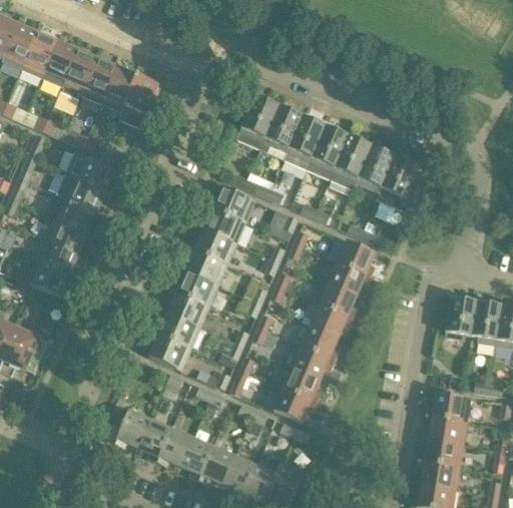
[(5,53),(18,24),(0,15),(0,56),(3,58),(4,58),(6,54),(5,53)]
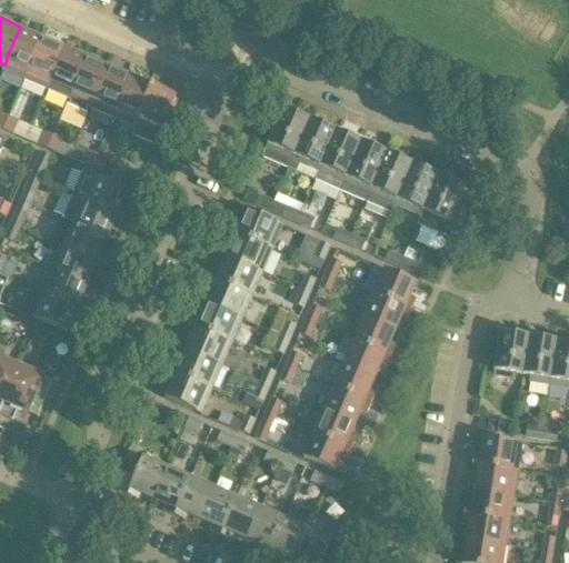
[(5,64),(3,64),(2,68),(25,77),(42,36),(20,27),(6,59),(7,60),(5,64)]
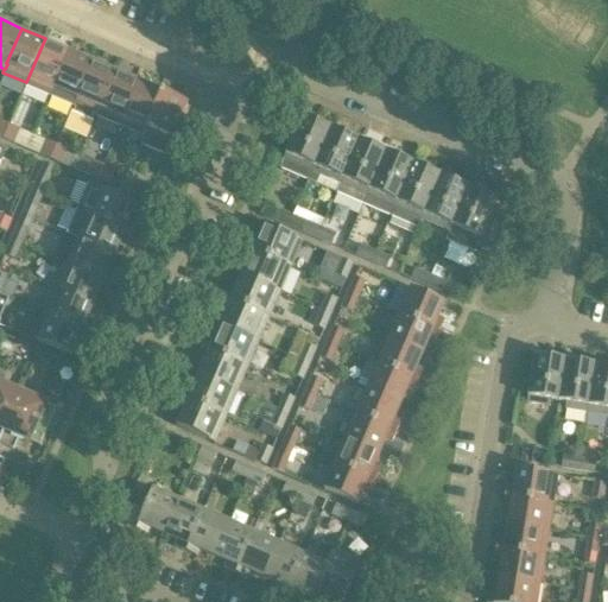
[(68,49),(45,38),(26,82),(50,93),(68,49)]
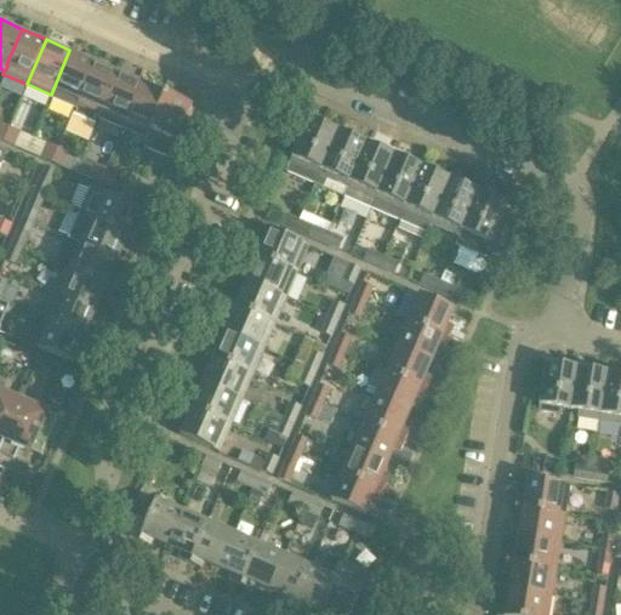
[(69,50),(51,95),(74,106),(93,60),(69,50)]
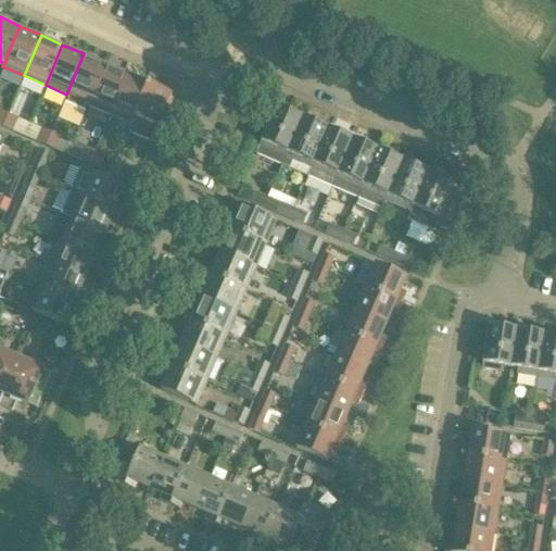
[(105,63),(84,53),(66,95),(67,95),(67,94),(68,95),(66,100),(85,107),(87,102),(88,103),(105,63)]
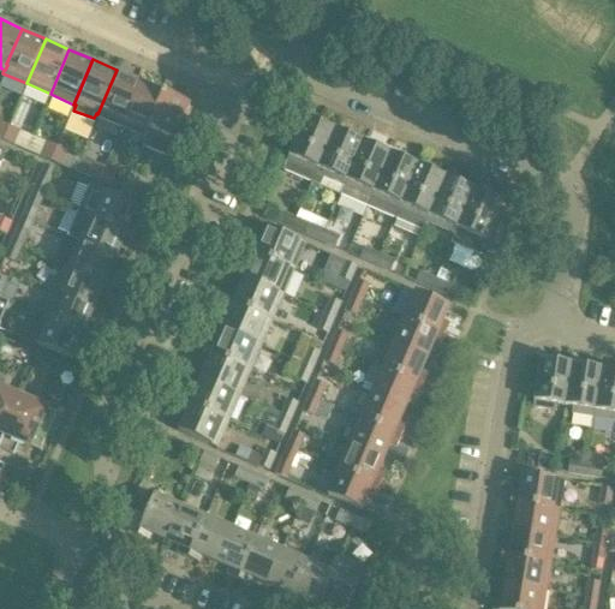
[(141,79),(117,70),(97,114),(121,124),(141,79)]
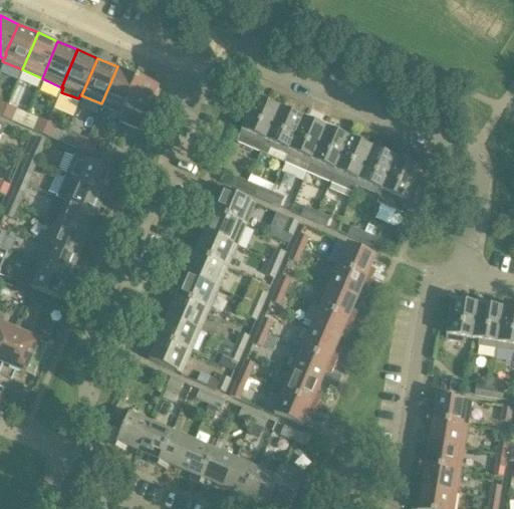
[(117,66),(101,103),(121,112),(122,109),(121,109),(123,104),(124,105),(138,75),(117,66)]
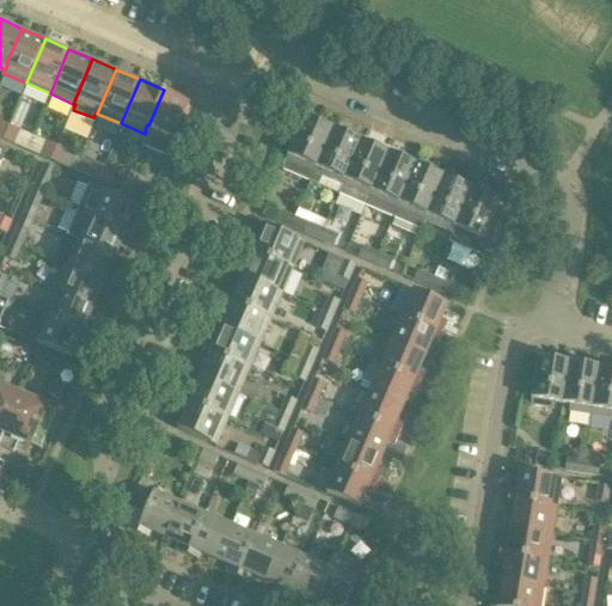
[(146,130),(145,134),(141,141),(172,154),(183,132),(176,129),(189,101),(164,90),(148,126),(147,124),(145,130),(146,130)]
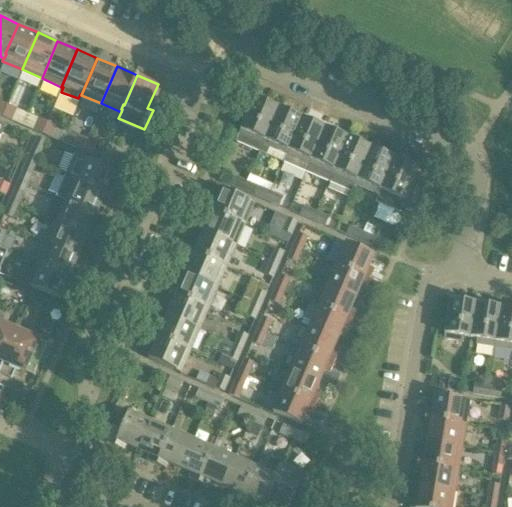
[(254,94),(239,131),(235,139),(259,149),(278,105),(254,94)]
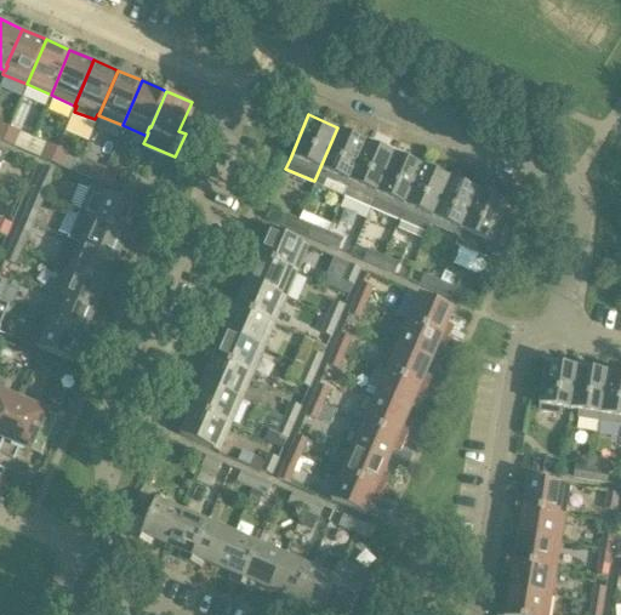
[(20,127),(10,124),(4,138),(13,142),(20,127)]
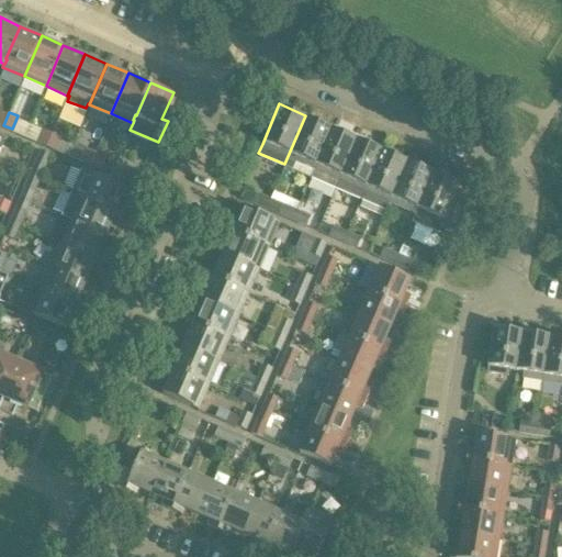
[(305,115),(284,164),(311,175),(332,126),(305,115)]
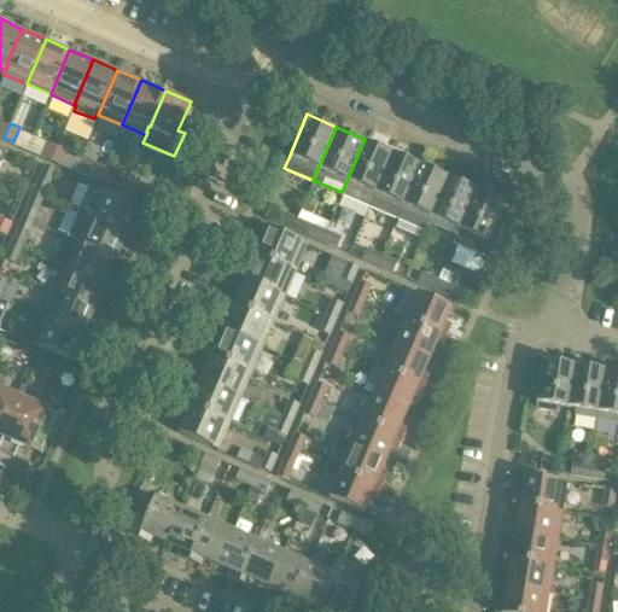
[(51,158),(57,144),(47,139),(41,153),(51,158)]
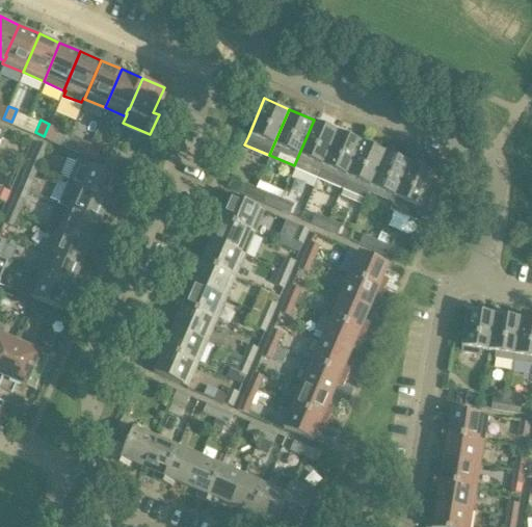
[(337,130),(314,120),(294,165),(318,176),(337,130)]
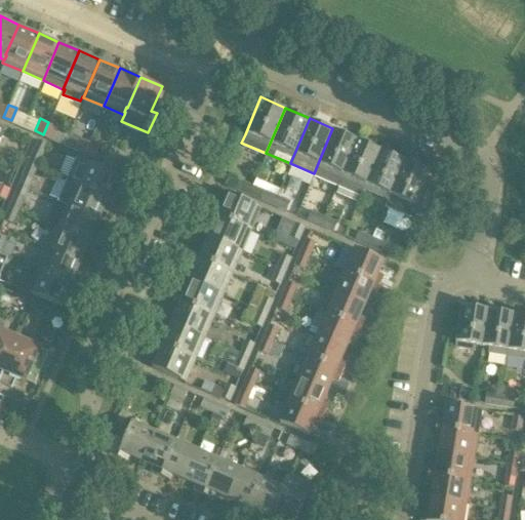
[(57,125),(48,122),(43,134),(52,137),(57,125)]
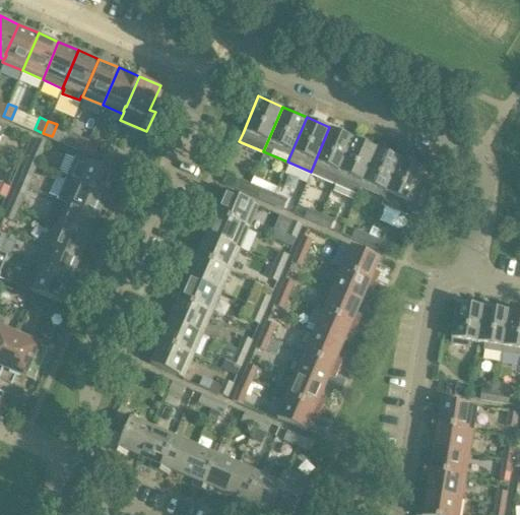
[(329,127),(311,172),(333,182),(352,136),(329,127)]
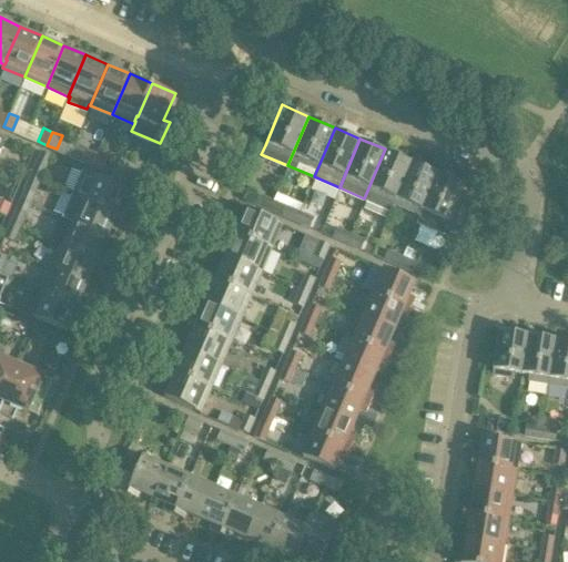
[(91,164),(97,151),(88,146),(82,160),(91,164)]
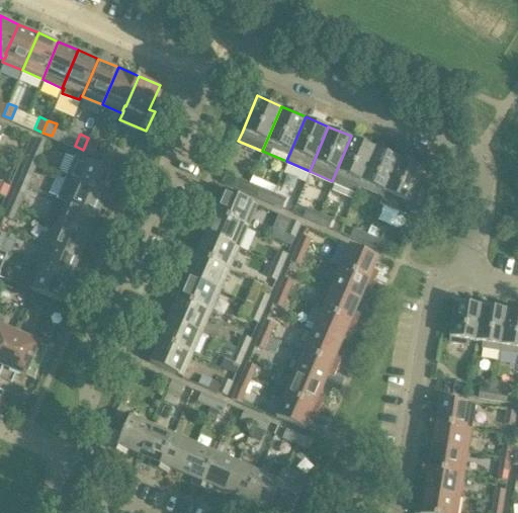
[(351,136),(332,181),(355,191),(360,179),(374,146),(351,136)]
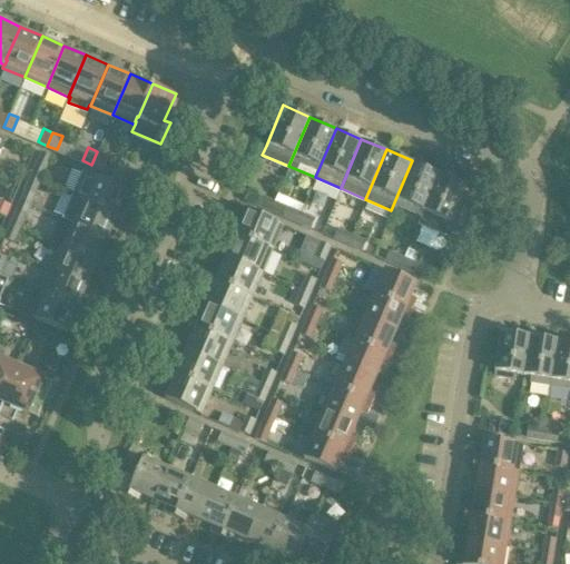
[(97,151),(91,165),(100,168),(106,156),(97,151)]
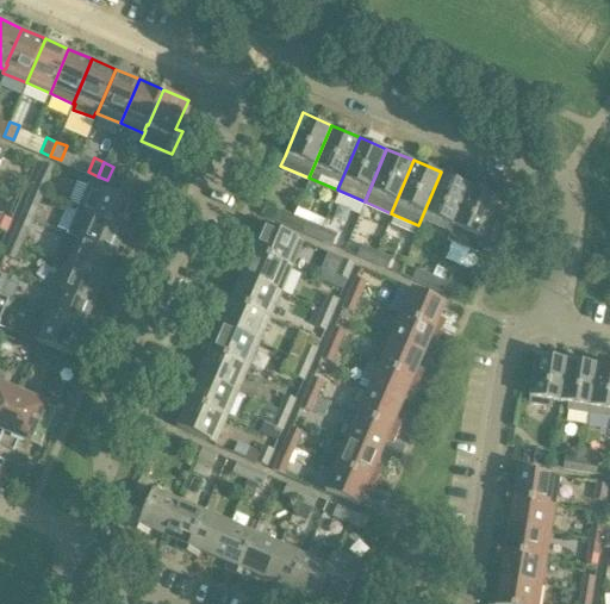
[(39,172),(32,186),(43,191),(49,176),(39,172)]
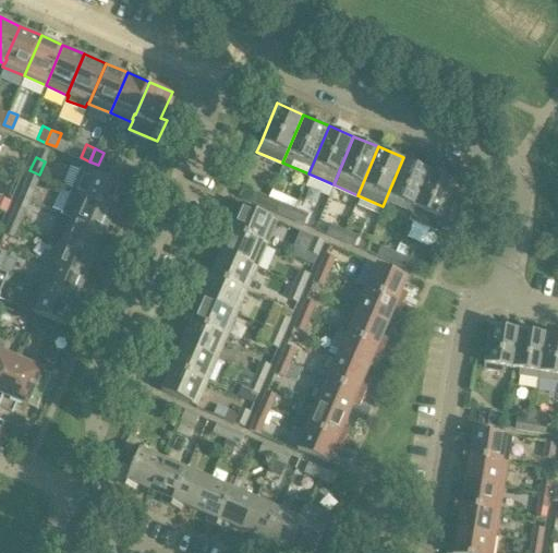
[(429,168),(403,157),(388,193),(396,195),(393,201),(412,208),(429,168)]
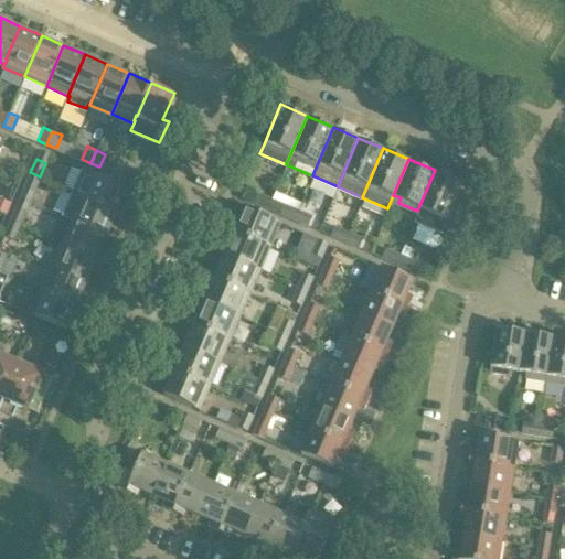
[(113,172),(121,176),(127,163),(118,160),(113,172)]
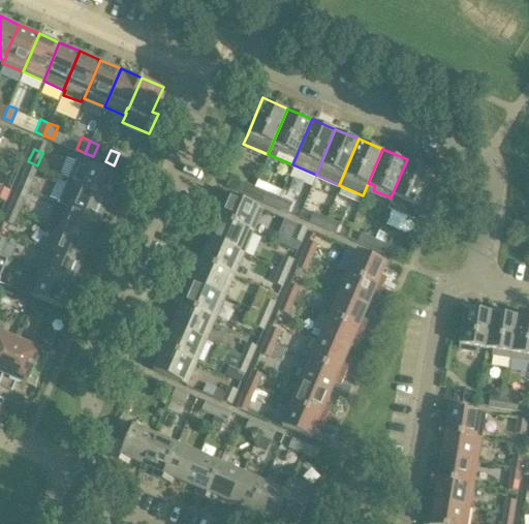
[(119,174),(86,159),(76,156),(67,179),(115,199),(119,190),(113,187),(119,174)]
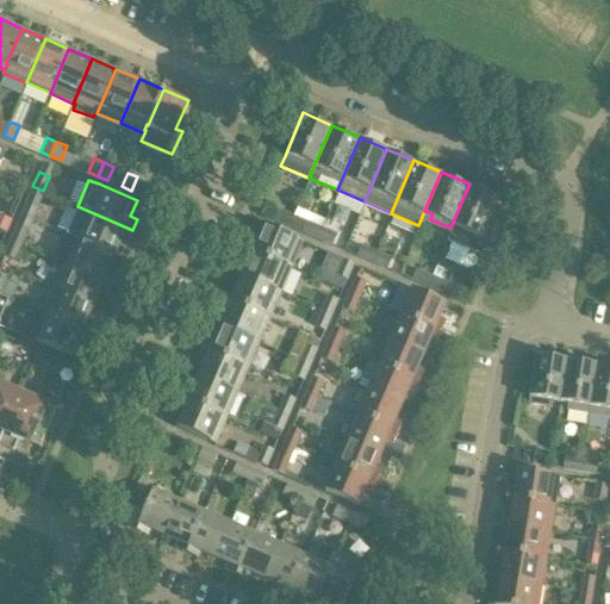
[(450,228),(447,237),(486,254),(506,209),(496,204),(498,197),(470,184),(450,228)]
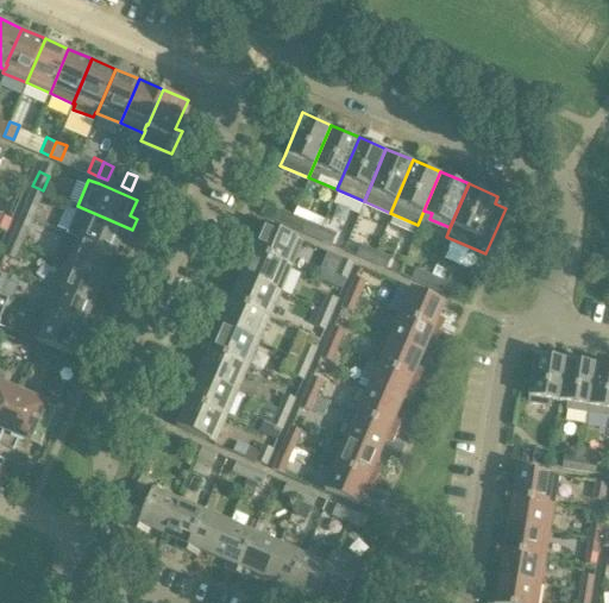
[(43,190),(32,186),(26,201),(36,206),(43,190)]
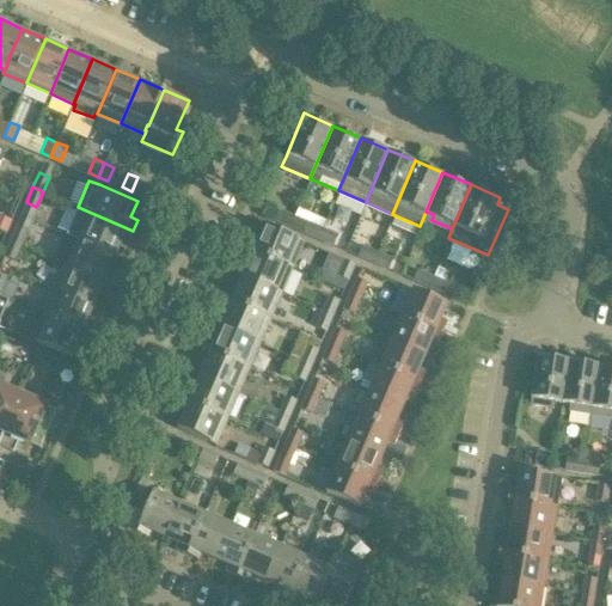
[(282,208),(267,201),(262,212),(277,219),(282,208)]
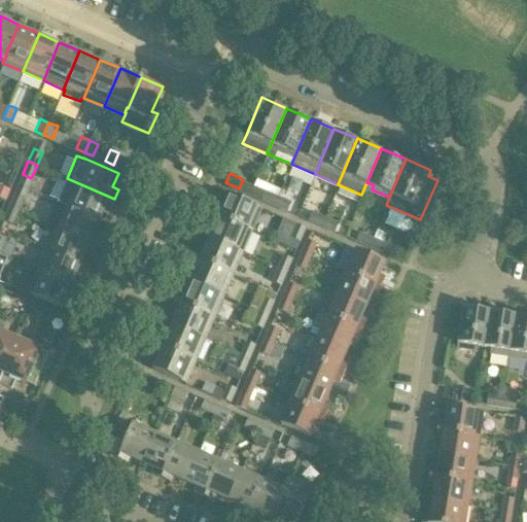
[(114,199),(67,178),(57,200),(66,204),(66,203),(99,217),(105,205),(110,208),(114,199)]
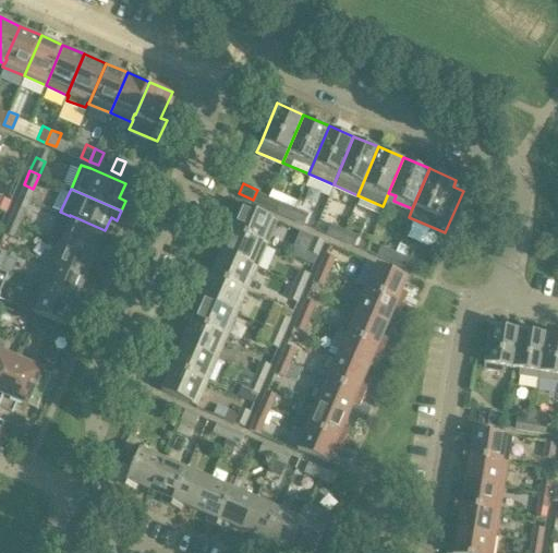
[(0,206),(4,209),(10,199),(0,193),(0,206)]
